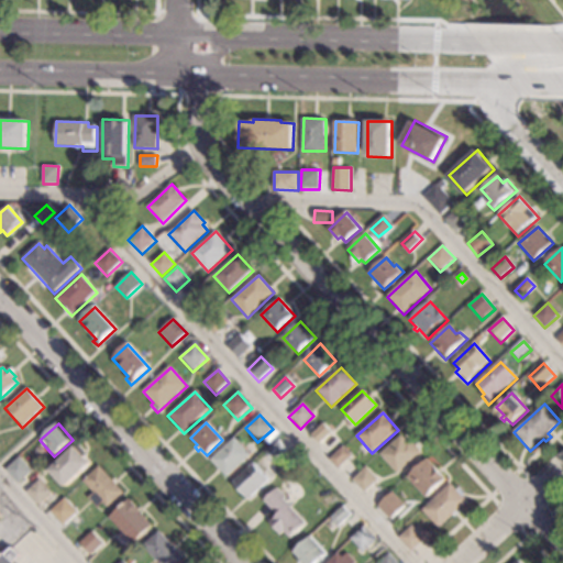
[(338,441),(326,453),(310,435),(322,423),(338,441)]
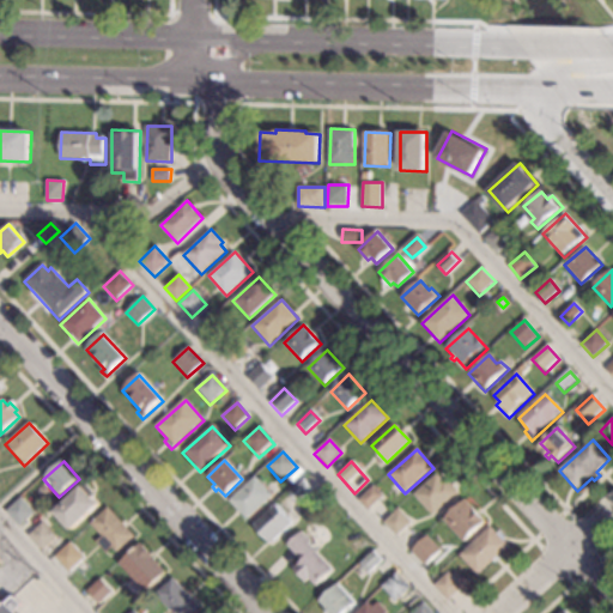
[(444,483),(447,480),(460,495),(435,517),(414,496),(437,475),(444,483)]
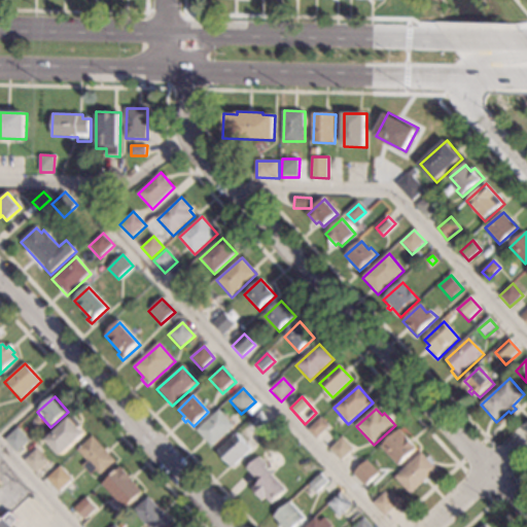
[(234,427),(212,448),(197,431),(219,411),(234,427)]
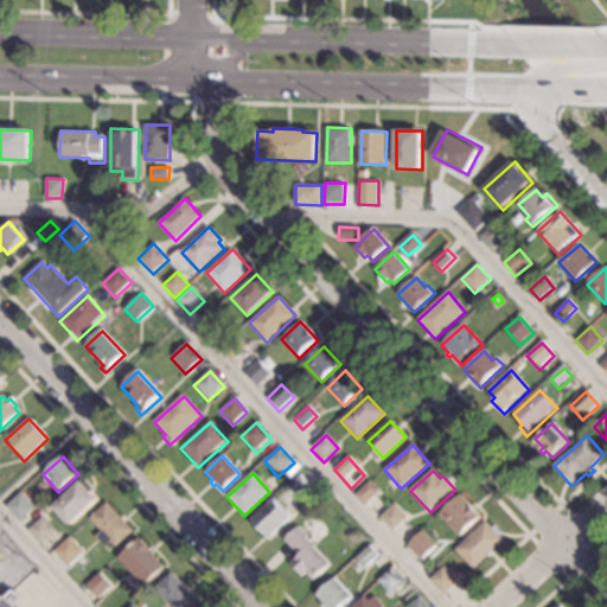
[(300,477),(310,486),(294,500),(285,490),(300,477)]
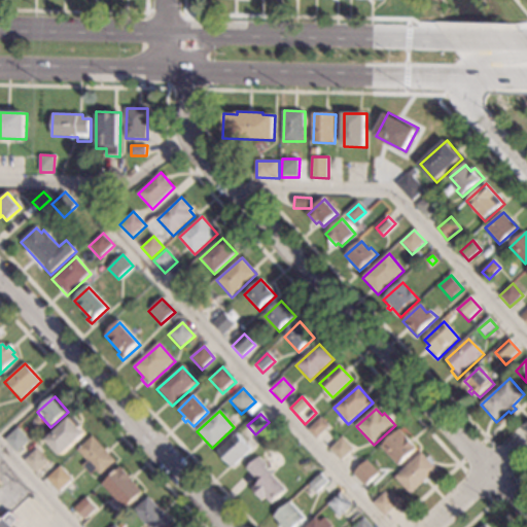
[(81,426),(79,427),(85,433),(61,457),(45,442),(73,417),(81,426)]
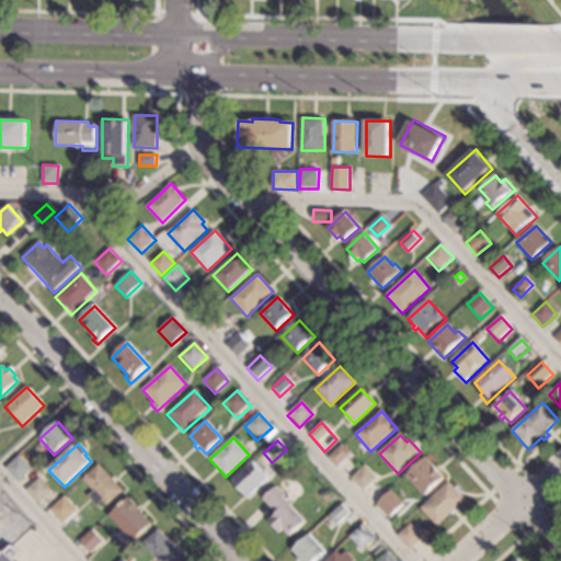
[(351,455),(336,468),(328,459),(342,445),(351,455)]
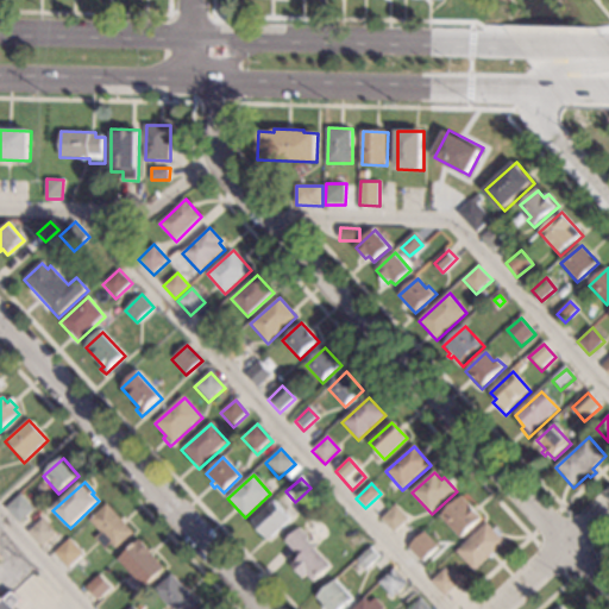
[(33,512),(19,526),(5,510),(20,496),(33,512)]
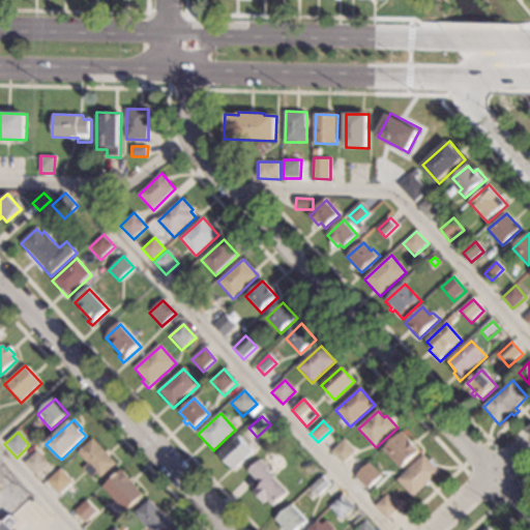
[(419,452),(401,469),(384,450),(403,433),(419,452)]
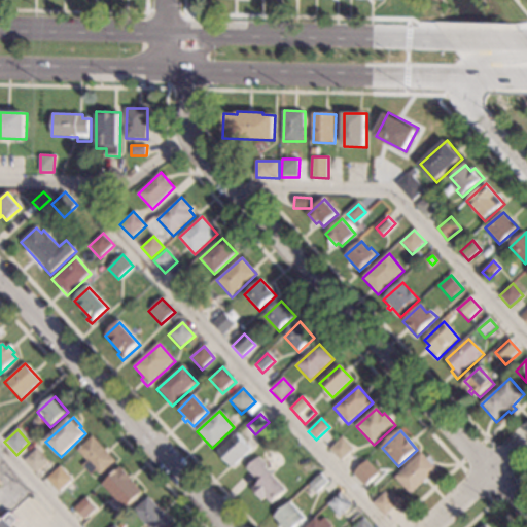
[(252,450),(232,468),(217,452),(237,433),(252,450)]
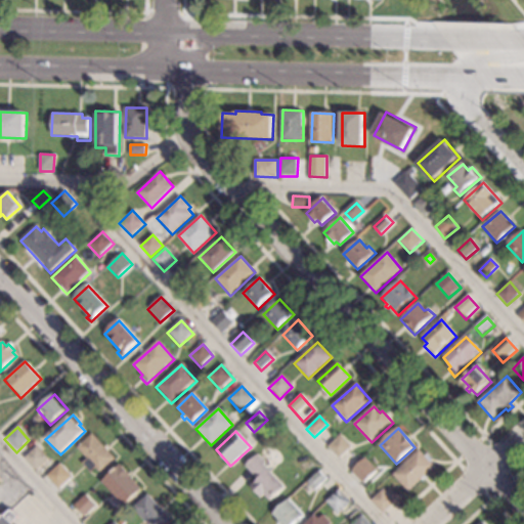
[(116,460),(100,474),(96,469),(90,474),(82,466),(87,461),(77,449),(93,434),(116,460)]
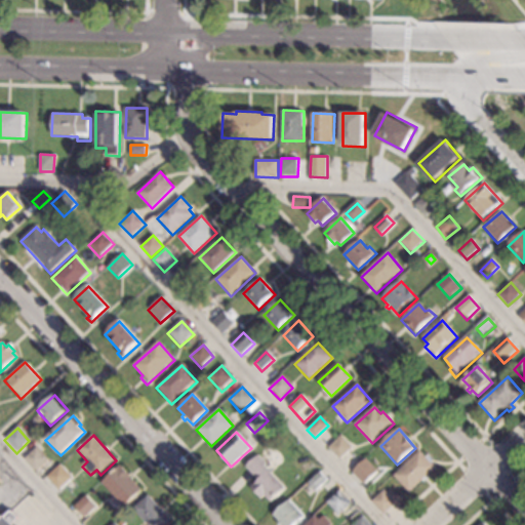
[(353,450),(339,461),(328,449),(341,437),(353,450)]
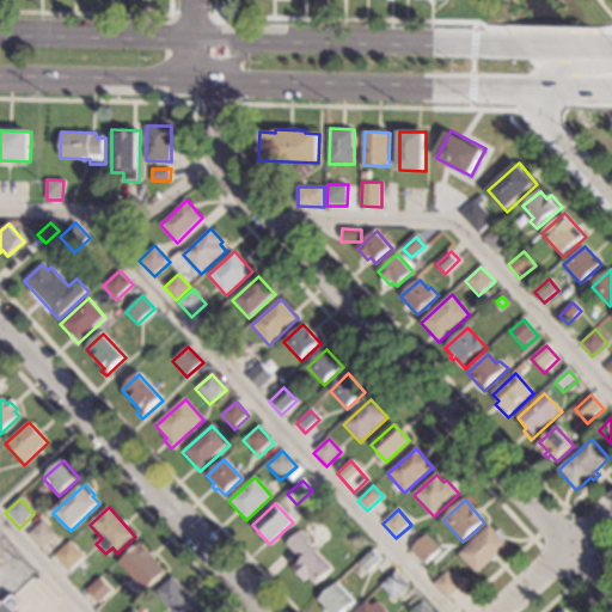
[(55,539),(41,551),(28,537),(42,524),(55,539)]
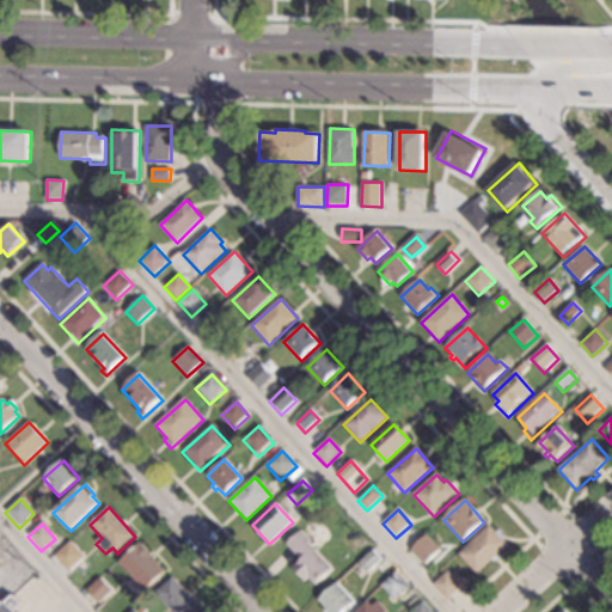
[(508,545),(476,575),(459,556),(491,527),(508,545)]
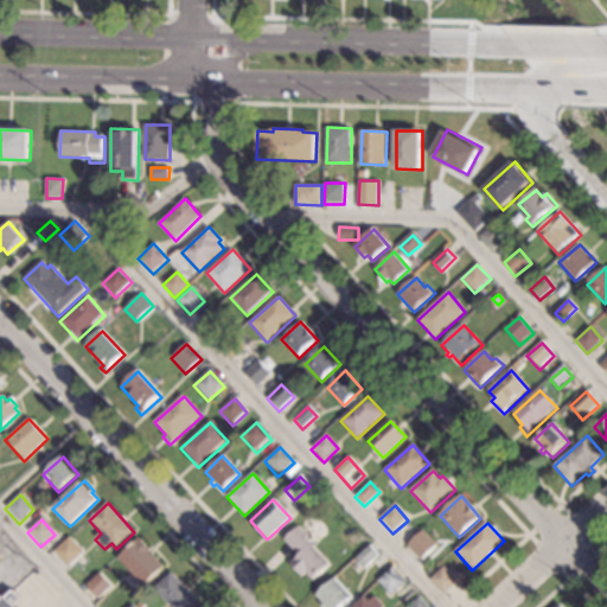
[(308,538),(306,540),(330,567),(312,582),(305,574),(301,577),(289,563),(298,556),(283,541),(299,526),(308,538)]
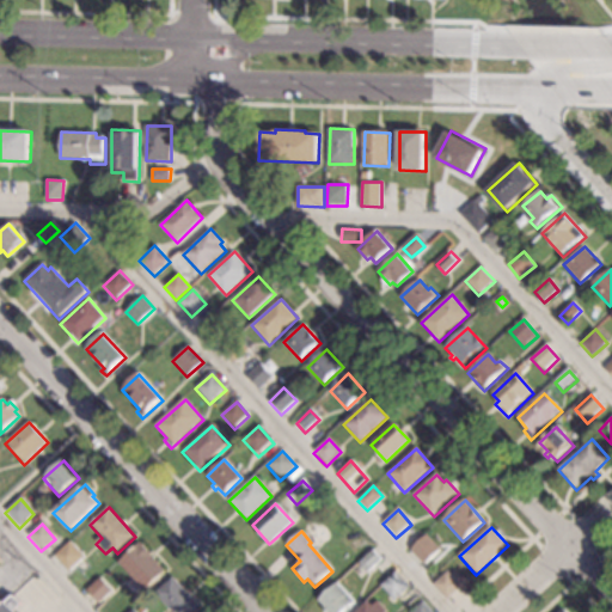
[(441,552),(424,567),(410,551),(427,537),(441,552)]
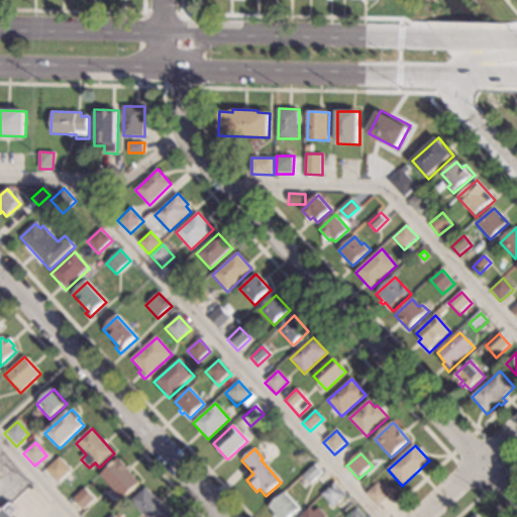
[(72,472),(59,484),(45,471),(60,457),(72,472)]
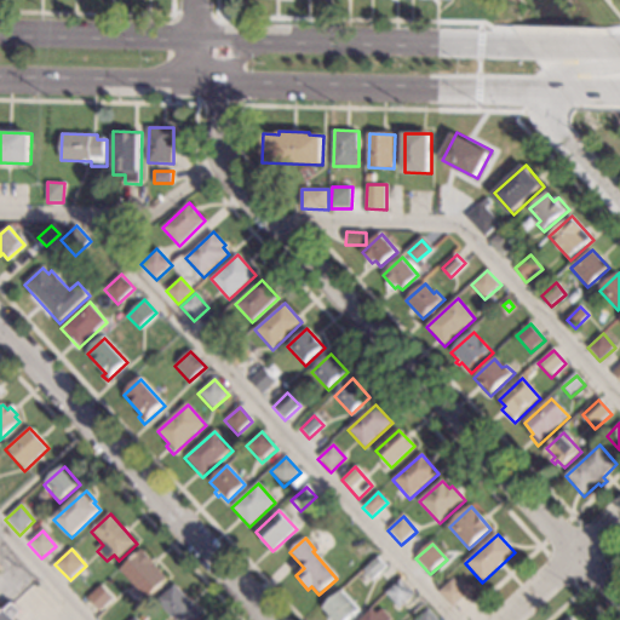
[(168,579),(145,600),(120,572),(143,551),(168,579)]
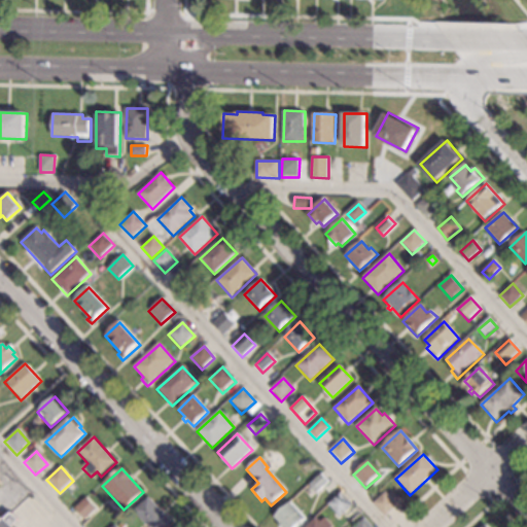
[(327,484),(316,494),(309,486),(320,476),(327,484)]
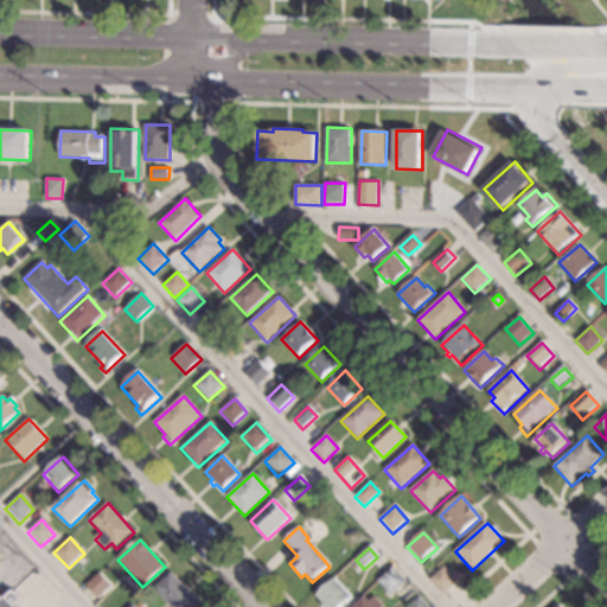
[(407,583),(390,598),(377,582),(393,568),(407,583)]
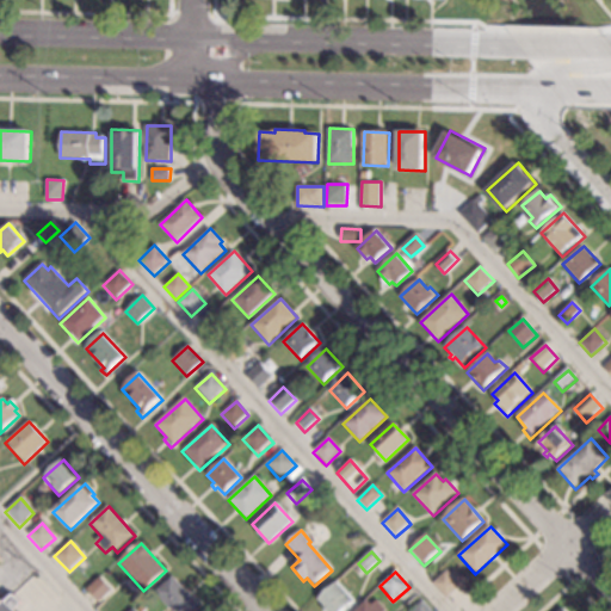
[(461,588),(446,600),(433,585),(448,573),(461,588)]
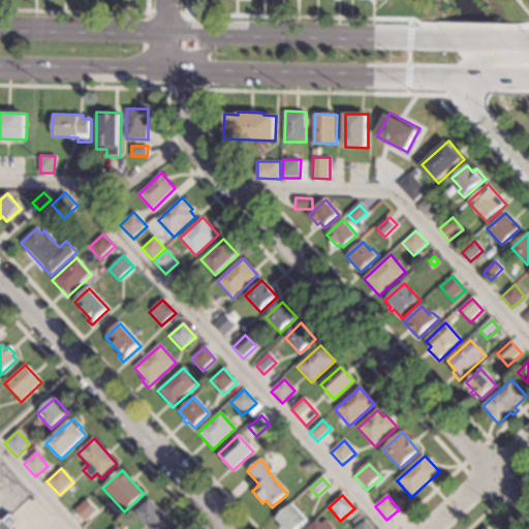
[(174,525),(168,528),(147,528),(133,514),(149,499),(174,525)]
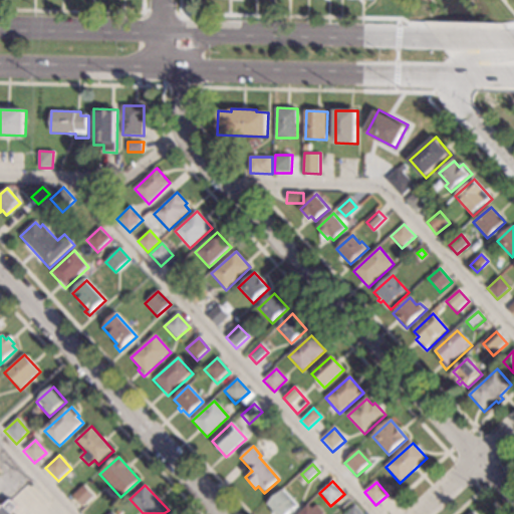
[(94,498),(82,509),(72,497),(84,486),(94,498)]
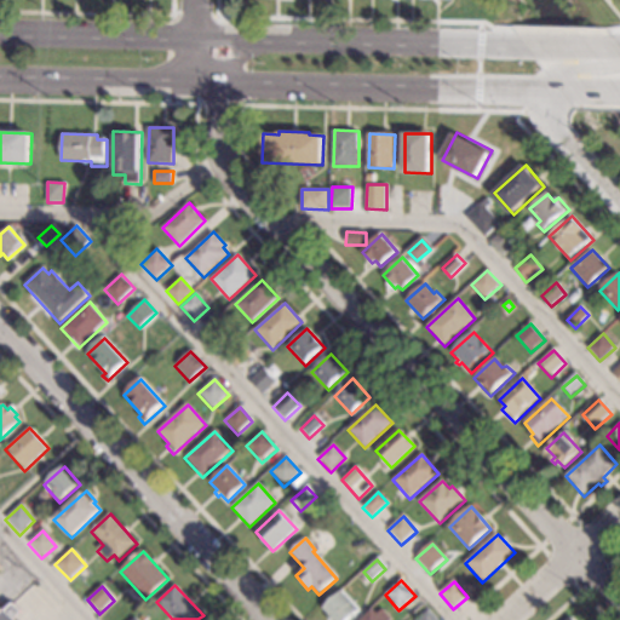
[(359,610),(349,619),(328,619),(327,619),(329,618),(322,609),(342,592),(359,610)]
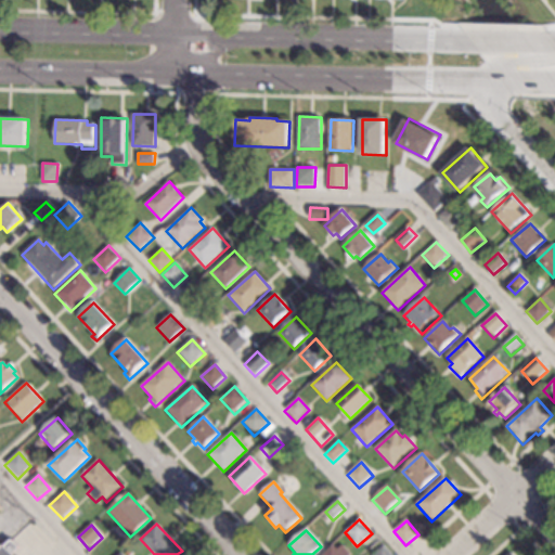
[(322,554),(351,554),(338,541),(322,554)]
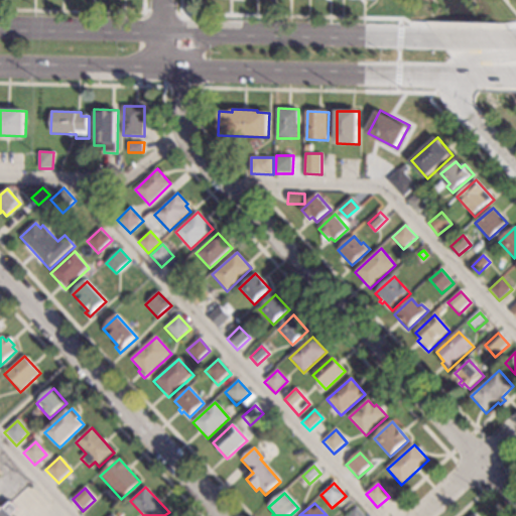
[(0,515),(19,515),(9,505),(0,512),(0,515)]
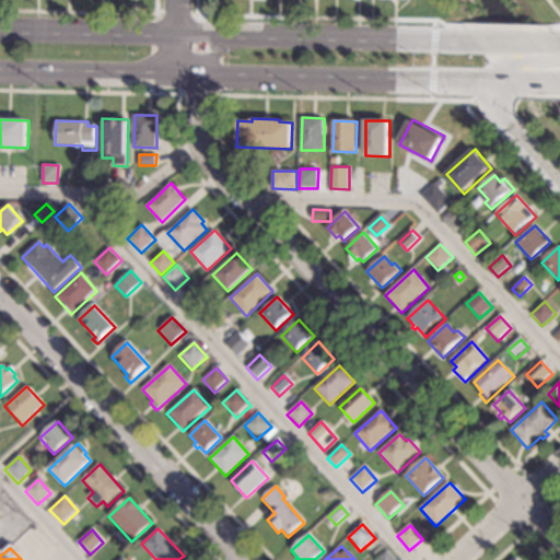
[(375,559),(396,559),(387,549),(375,559)]
